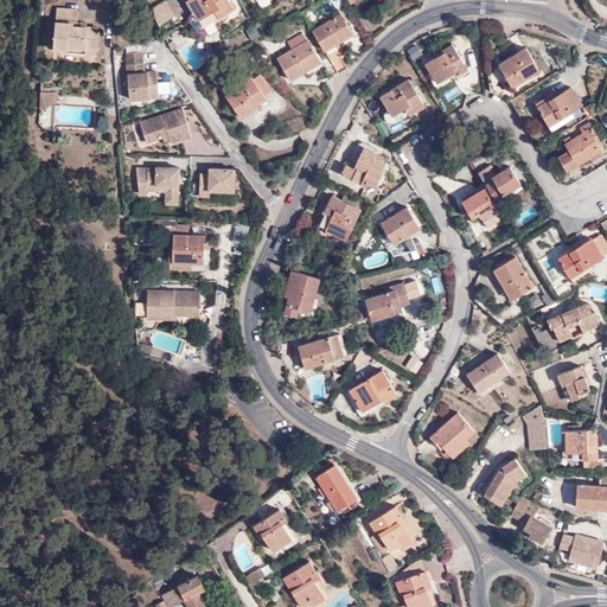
[(229,0),(186,0),(198,20),(199,19),(205,26),(235,8),(229,0)]
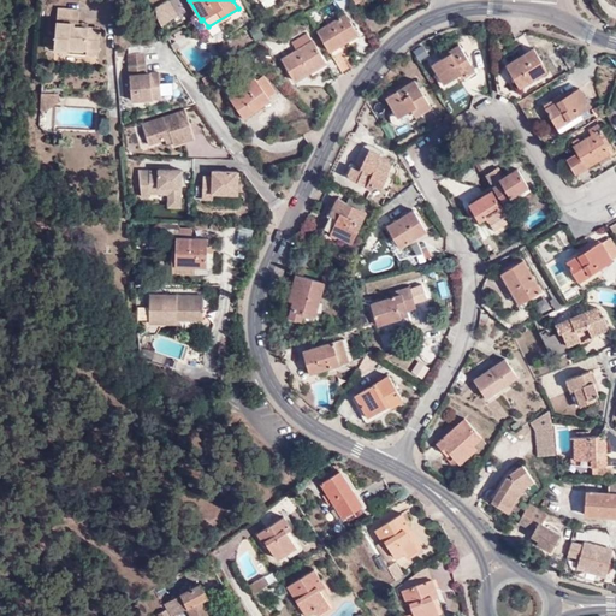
[(99,28),(88,28),(88,22),(78,22),(78,6),(57,5),(57,45),(67,45),(67,51),(98,52),(99,28)]
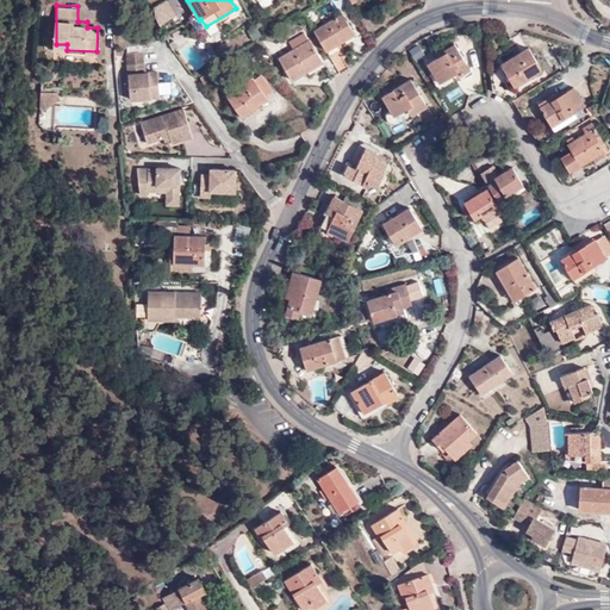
[(341,16),(316,32),(330,54),(344,43),(343,41),(354,35),(341,16)]
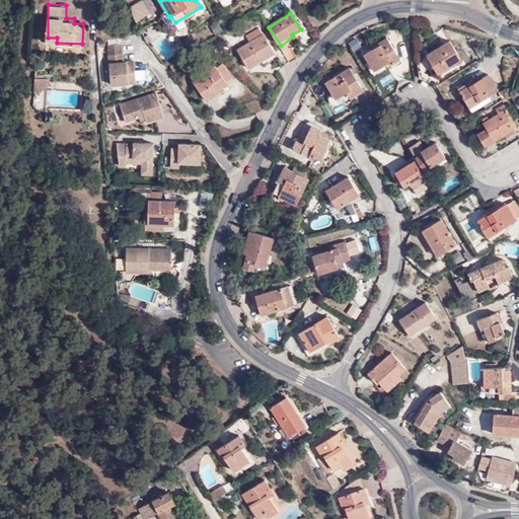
[(245,35),(249,42),(263,34),(258,27),(245,35)]
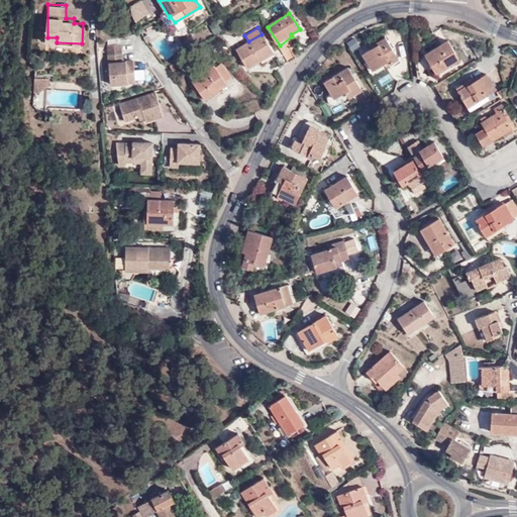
[(399,63),(388,38),(378,42),(380,48),(367,55),(374,71),(392,63),(394,66),(399,63)]
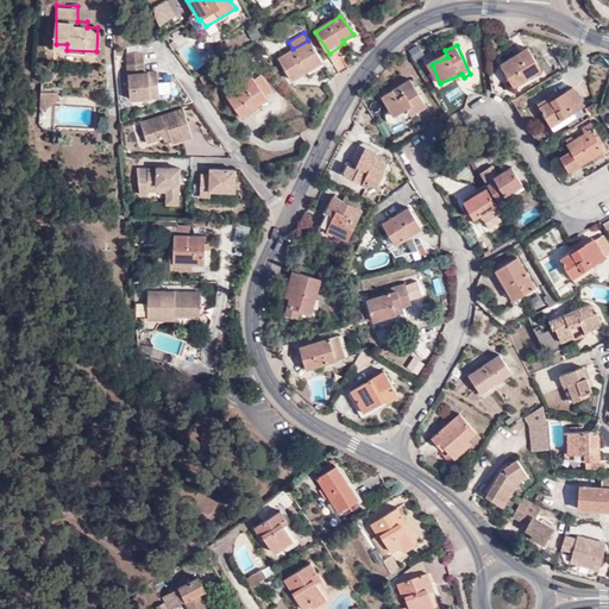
[(144,70),(143,51),(125,52),(130,98),(158,96),(157,70),(144,70)]
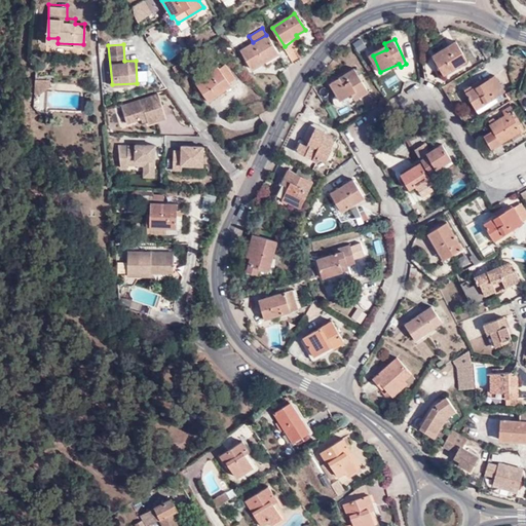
[(466,60),(456,44),(435,57),(444,73),(466,60)]
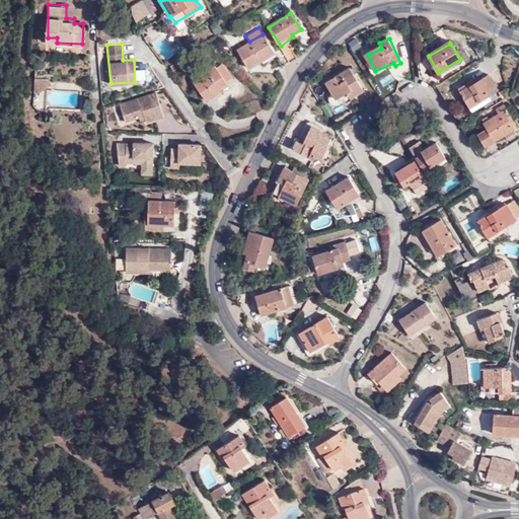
[(284,50),(291,61),(297,57),(290,47),(284,50)]
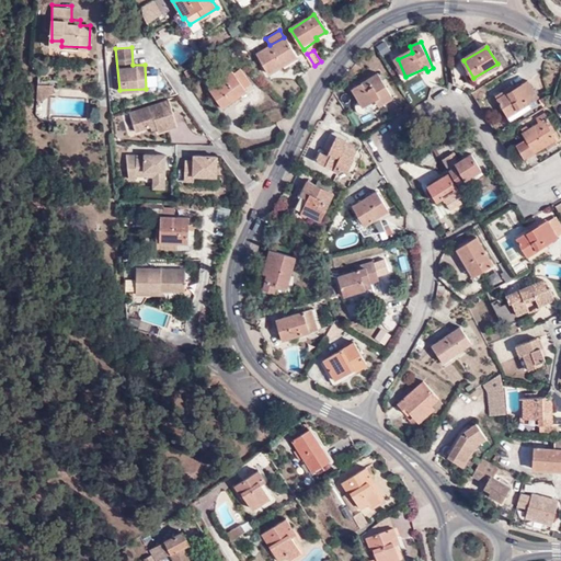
[(306,72),(315,66),(307,54),(298,59),(306,72)]
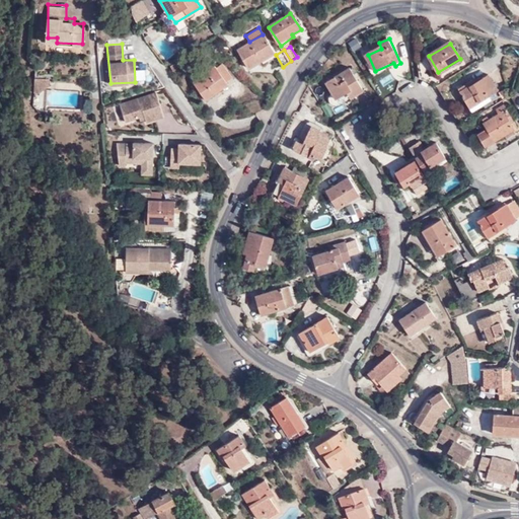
[(233,80),(224,67),(218,70),(217,69),(195,84),(207,101),(230,86),(228,83),(233,80)]
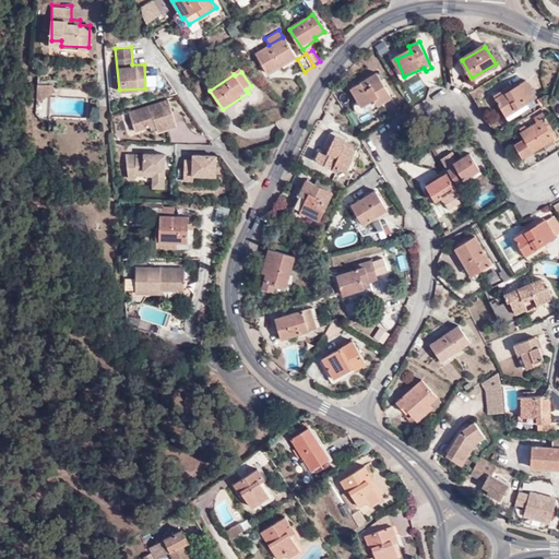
[(393,102),(378,76),(354,92),(365,109),(377,103),(381,109),(393,102)]
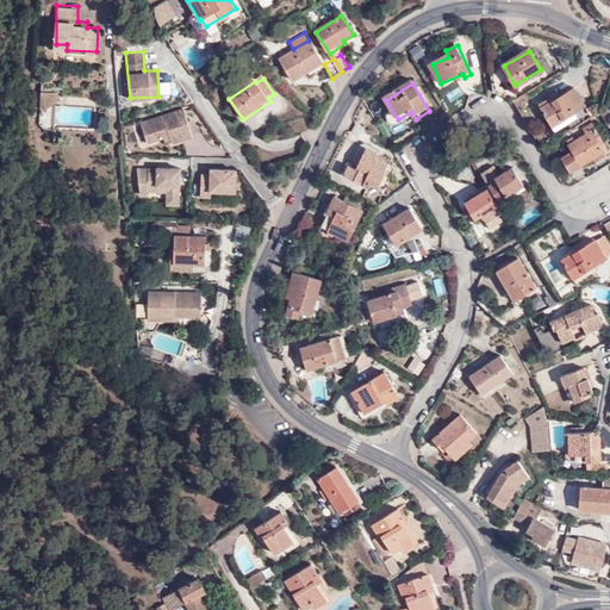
[(39,107),(48,107),(57,98),(57,91),(39,89),(39,107)]
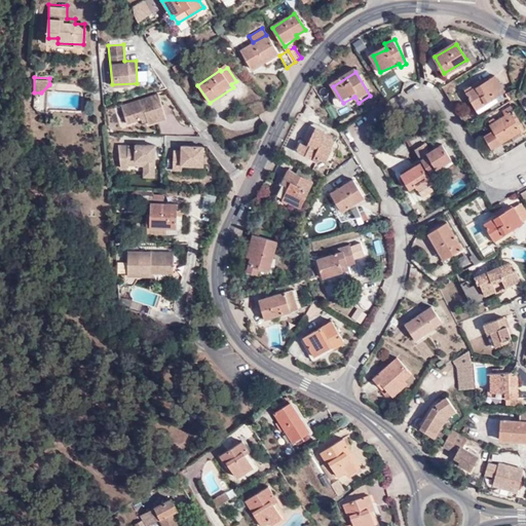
[(504,92),(495,77),(489,79),(491,81),(479,87),(479,85),(468,91),(479,108),(504,92)]
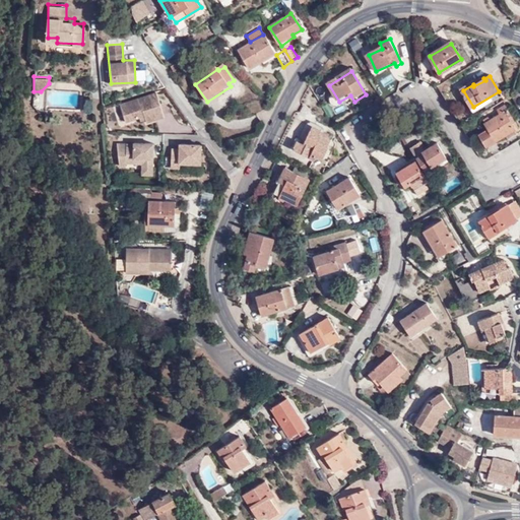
[(126,120),(139,115),(144,114),(146,118),(147,121),(165,116),(156,90),(121,102),(126,120)]
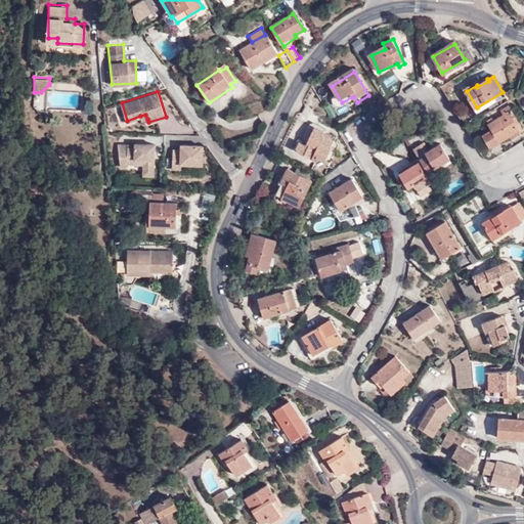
[(508,107),(499,112),(501,117),(492,122),(490,119),(485,122),(491,131),(481,137),(488,150),(518,134),(512,124),(515,122),(508,107)]
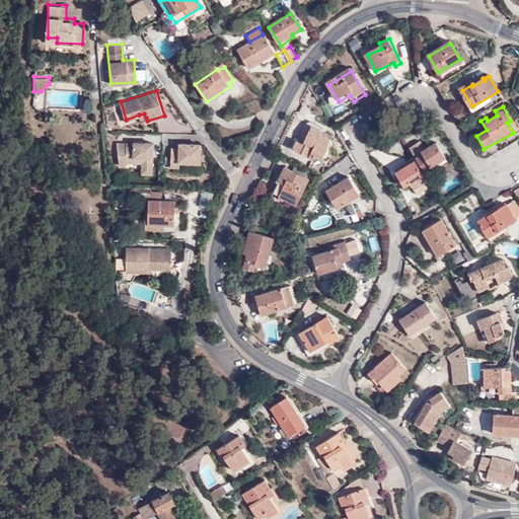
[(322,138),(324,133),(313,128),(304,147),(297,144),(294,152),(323,164),(330,149),(329,149),(331,141),(322,138)]
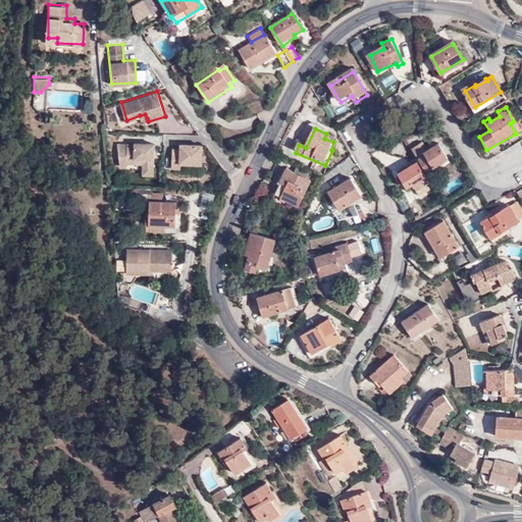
[(422,141),(412,147),(419,160),(427,174),(433,170),(431,167),(448,159),(438,142),(426,150),(422,141)]
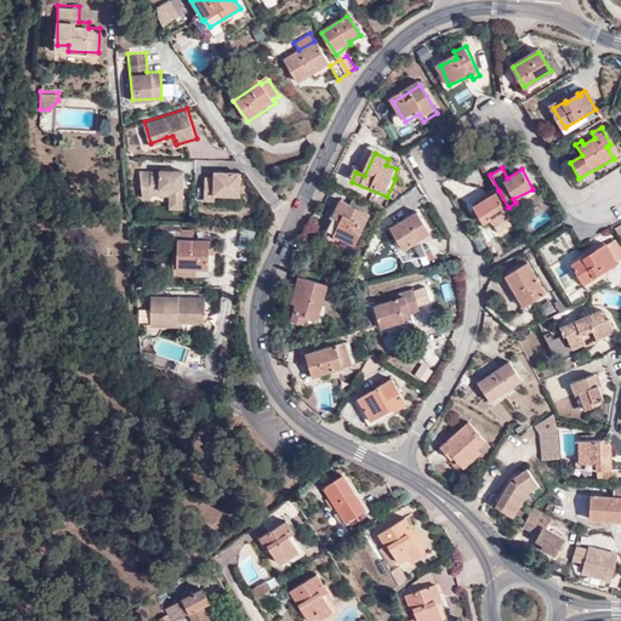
[(152,197),(152,193),(152,191),(159,191),(160,188),(172,187),(172,194),(171,205),(183,206),(183,170),(160,169),(160,171),(141,170),(143,197),(152,197)]
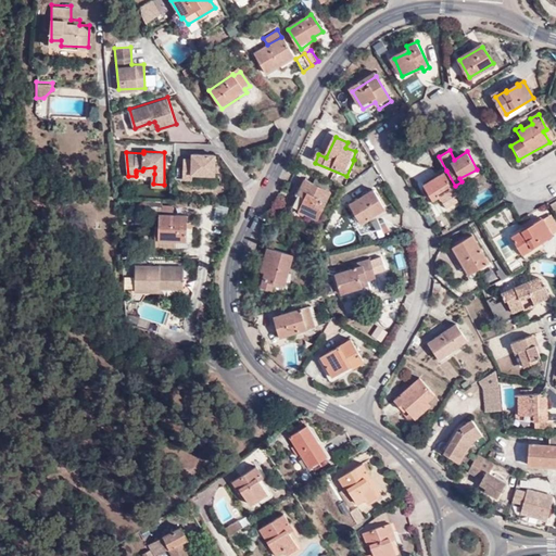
[(191,152),(191,158),(191,163),(182,163),(182,177),(192,178),(192,172),(215,173),(215,153),(191,152)]
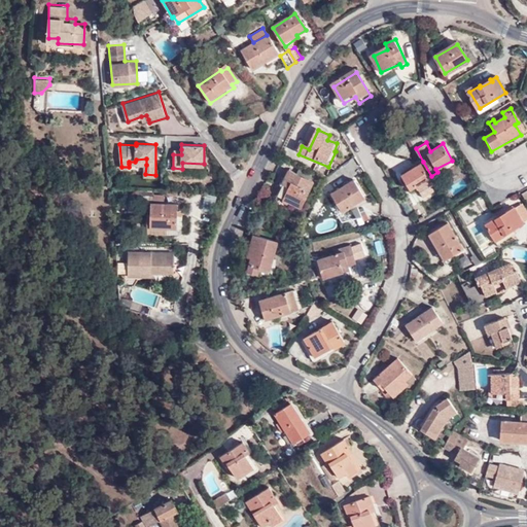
[(424,190),(436,184),(431,176),(423,162),(403,172),(412,187),(420,183),(424,190)]
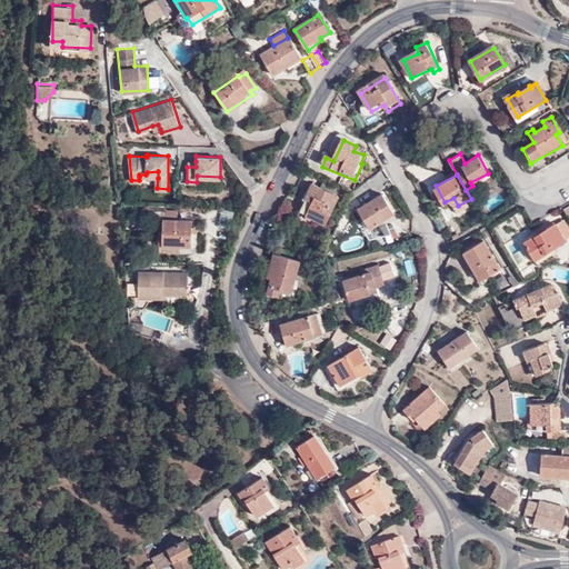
[(340,197),(313,187),(307,202),(313,206),(308,219),(328,227),(340,197)]
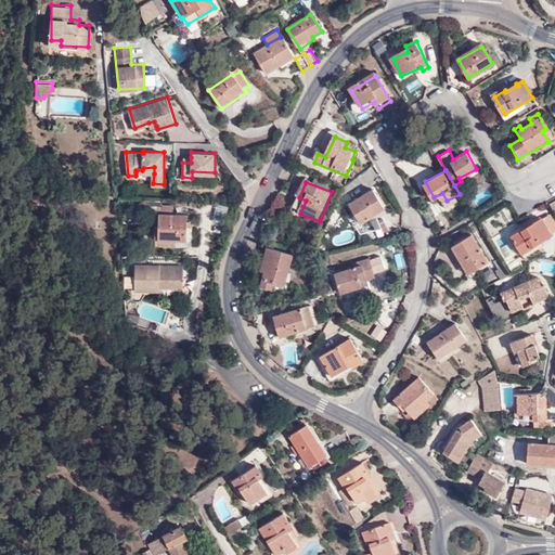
[(384,211),(371,192),(346,208),(359,227),(384,211)]
